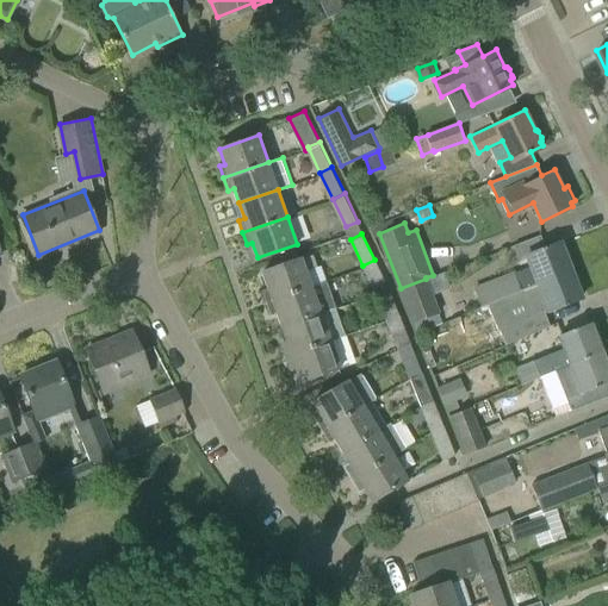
[(517,269),(475,286),(482,304),(486,303),(571,269),(571,268),(570,268),(559,242),(546,247),(545,245),(541,247),(526,252),(532,266),(517,270),(517,269)]
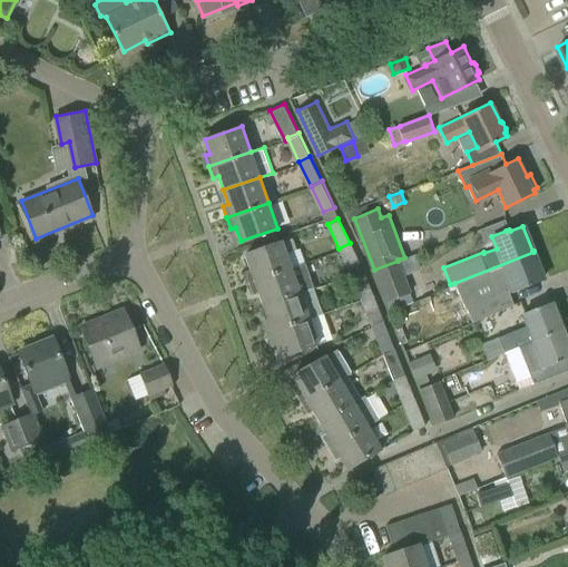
[(245,270),(250,281),(290,266),(285,252),(297,248),(294,237),(245,254),(251,269),(245,270)]
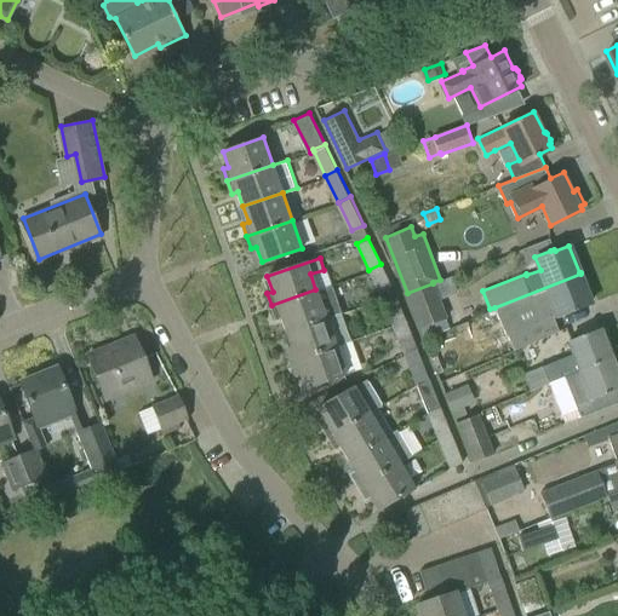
[(368,270),(382,297),(394,291),(381,264),(368,270)]
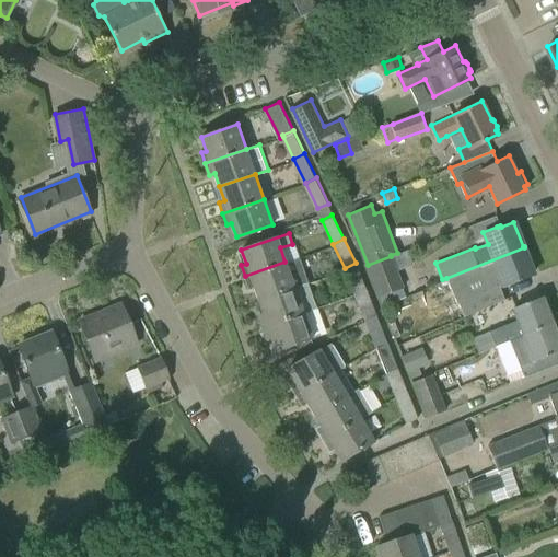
[(524,247),(446,278),(456,302),(460,301),(500,283),(501,287),(506,285),(506,283),(518,279),(518,280),(522,279),(521,278),(533,273),(523,248),(524,247)]
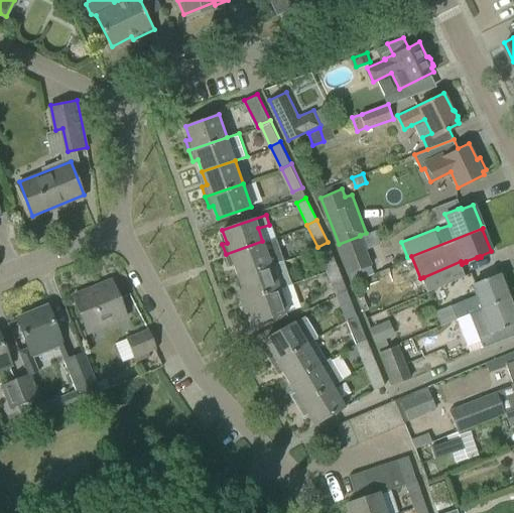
[(360,236),(339,244),(350,272),(371,264),(360,236)]
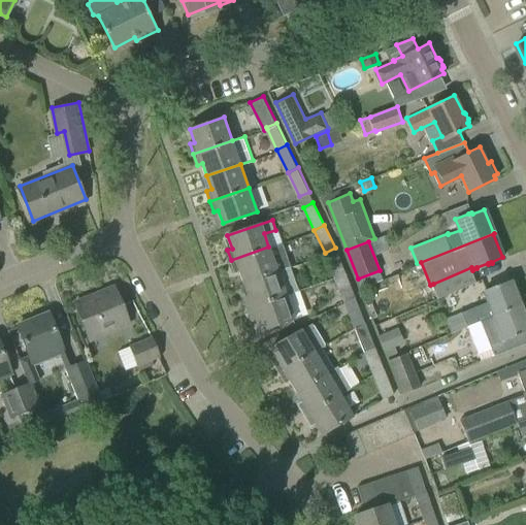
[(240,269),(244,282),(276,270),(277,271),(292,266),(284,242),(269,248),(268,247),(231,260),(235,271),(240,269)]
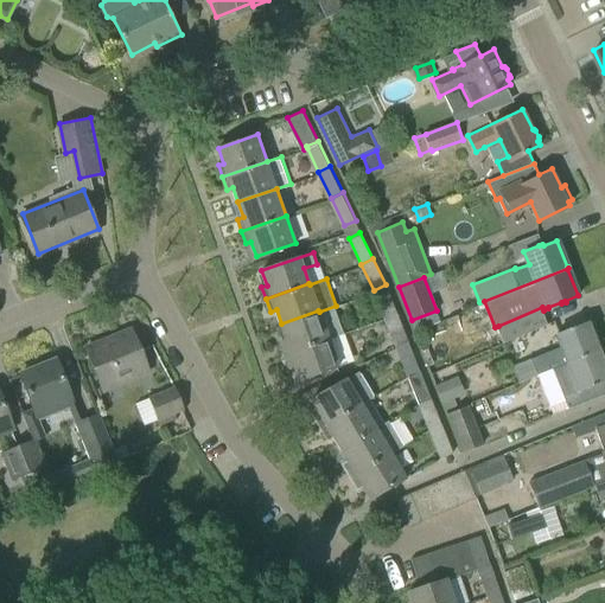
[(374,290),(384,316),(396,312),(386,284),(374,290)]
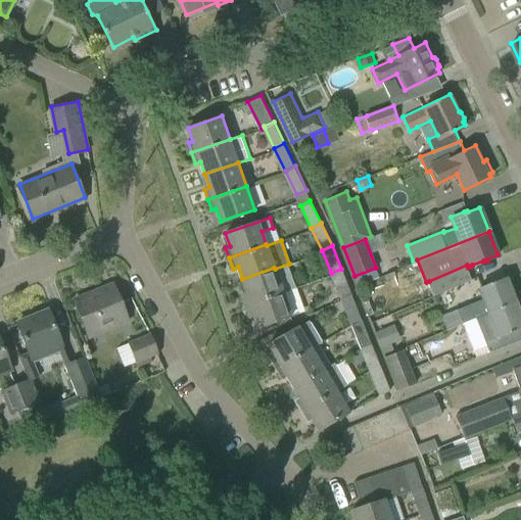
[(467,265),(429,281),(434,294),(472,278),(468,268),(467,265)]
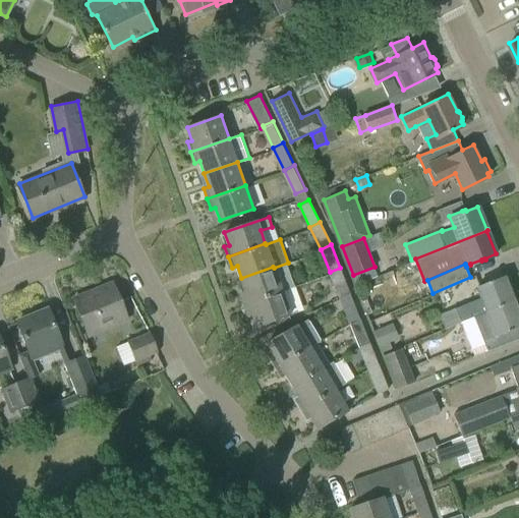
[(240,293),(244,303),(281,290),(274,268),(273,267),(241,278),(245,291),(240,293)]
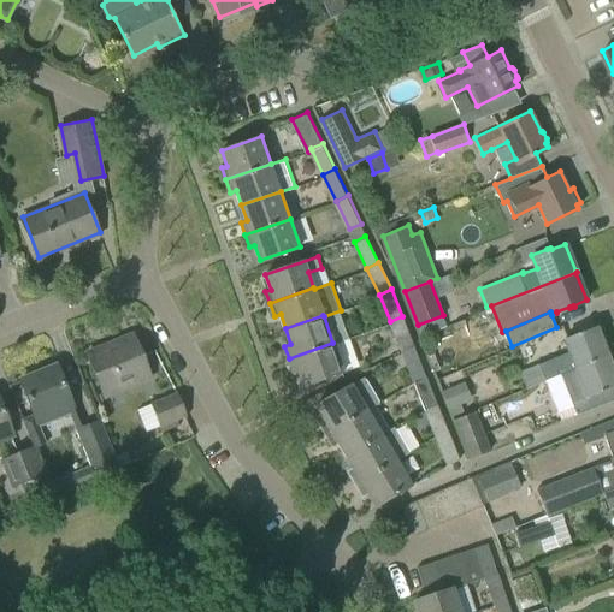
[(390,321),(402,351),(414,346),(402,316),(390,321)]
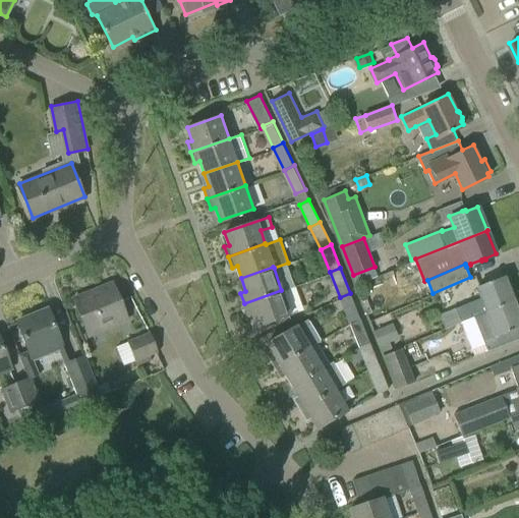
[(461,321),(473,317),(472,315),(513,299),(505,276),(493,280),(493,279),(476,285),(481,297),(456,306),(461,321)]
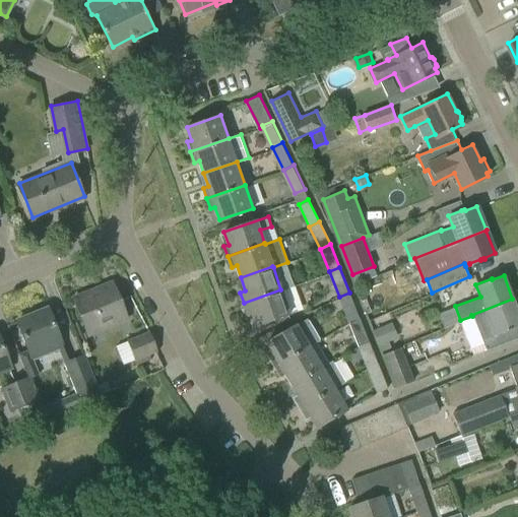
[(127,317),(120,300),(114,285),(106,289),(104,284),(75,297),(89,332),(127,317)]
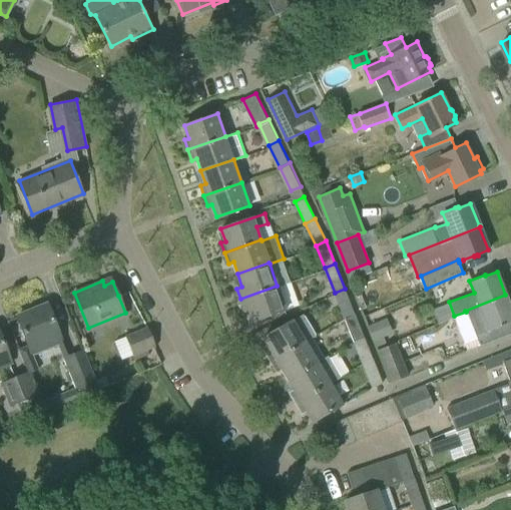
[(277,286),(240,299),(243,309),(248,308),(252,320),(272,314),(285,309),(277,286)]
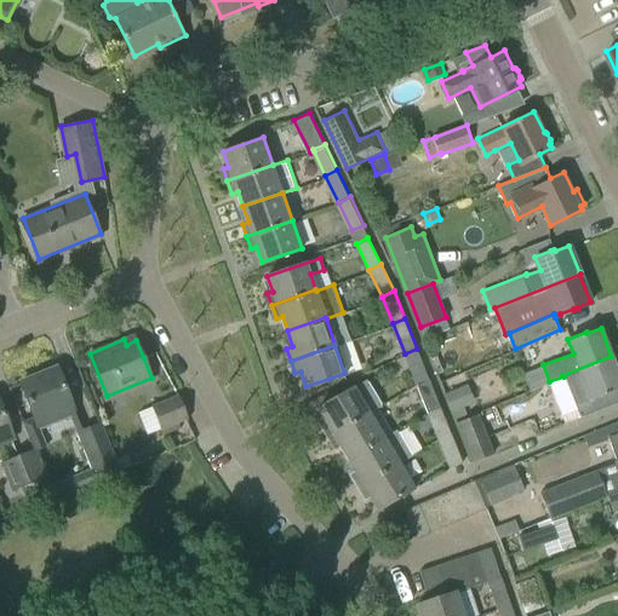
[(405,353),(417,383),(429,378),(417,349),(405,353)]
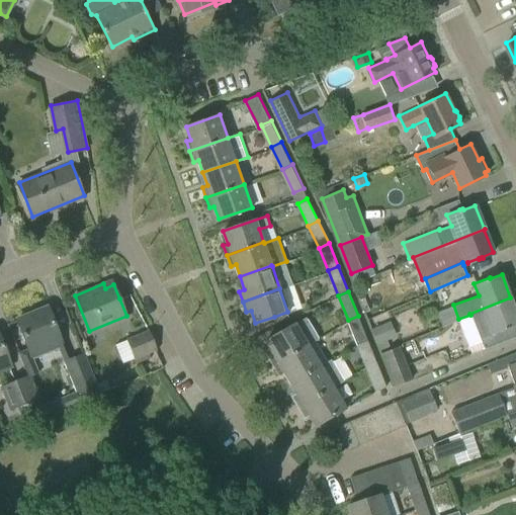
[(469,314),(470,315),(484,348),(499,342),(495,331),(515,323),(515,310),(511,298),(512,298),(511,296),(510,297),(469,314)]
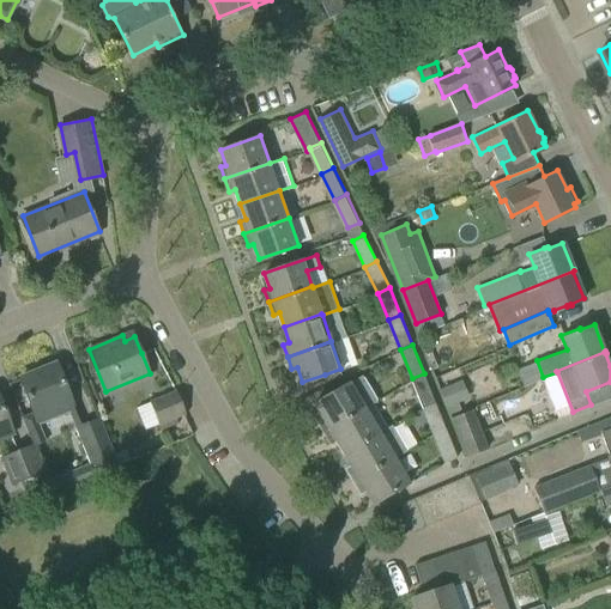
[(24,416),(30,433),(42,428),(40,421),(76,407),(56,363),(22,377),(36,412),(24,416)]
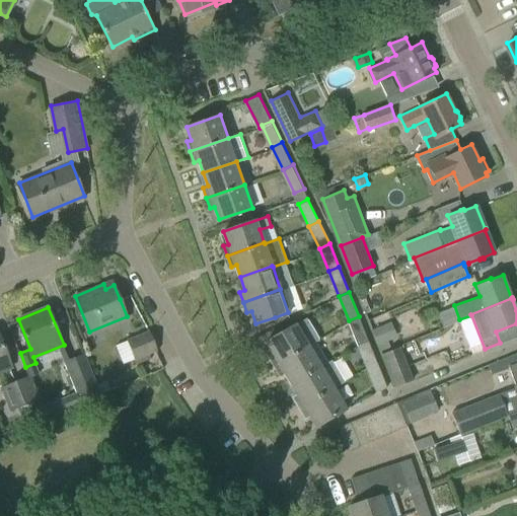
[(269,356),(275,365),(309,344),(320,338),(307,316),(266,341),(273,353),(269,356)]
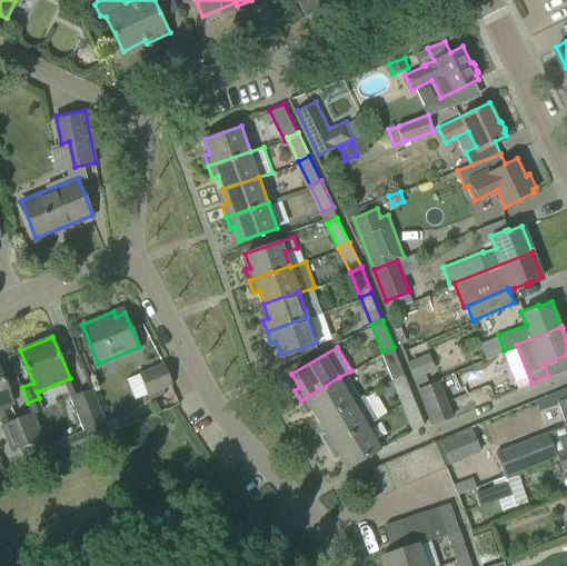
[(383,351),(393,376),(404,371),(394,347),(383,351)]
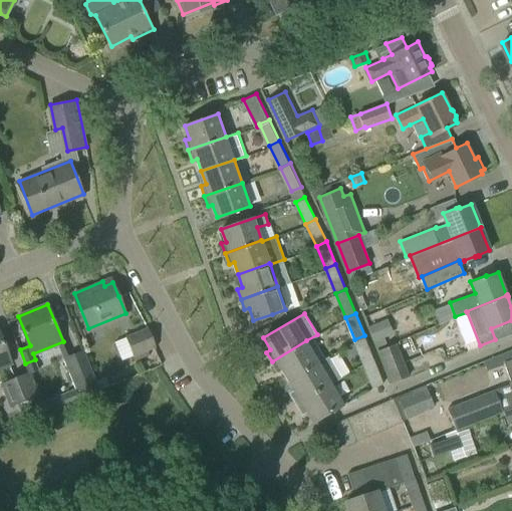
[(389,316),(370,324),(375,338),(375,339),(394,331),(389,316)]
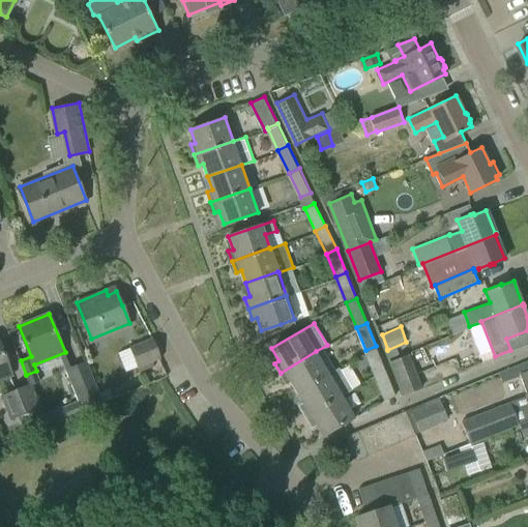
[(130,346),(139,367),(162,357),(153,337),(130,346)]
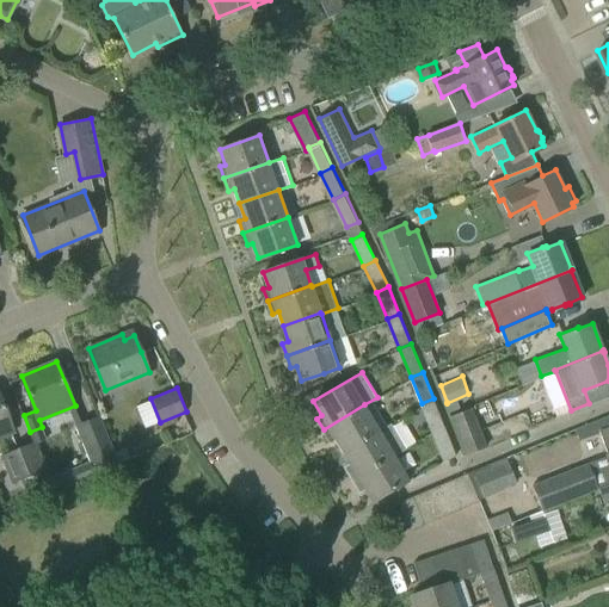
[(0,435),(14,431),(0,395),(0,435)]
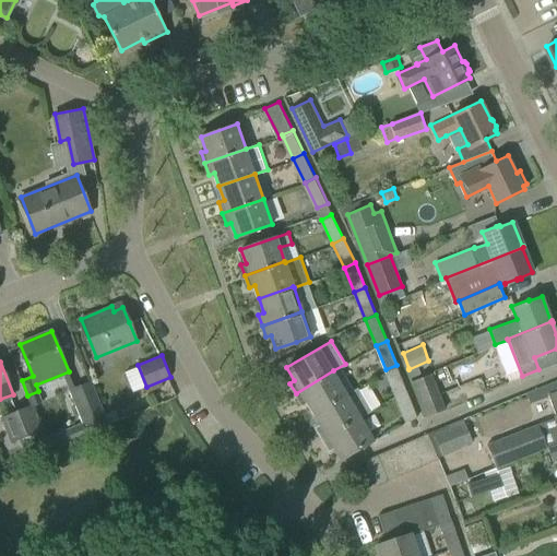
[(386,369),(395,394),(406,390),(396,365),(386,369)]
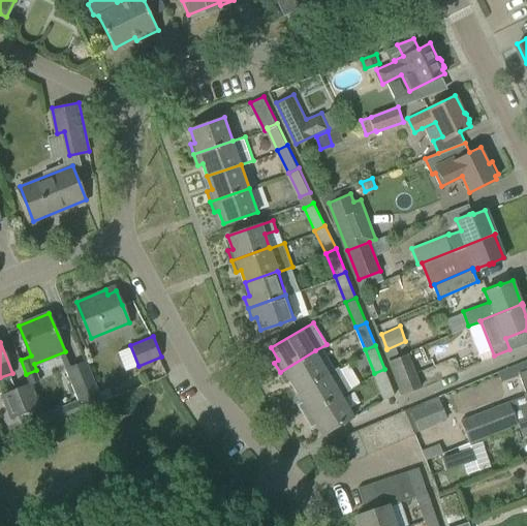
[(290,379),(298,391),(328,372),(315,350),(280,372),(285,382),(290,379)]
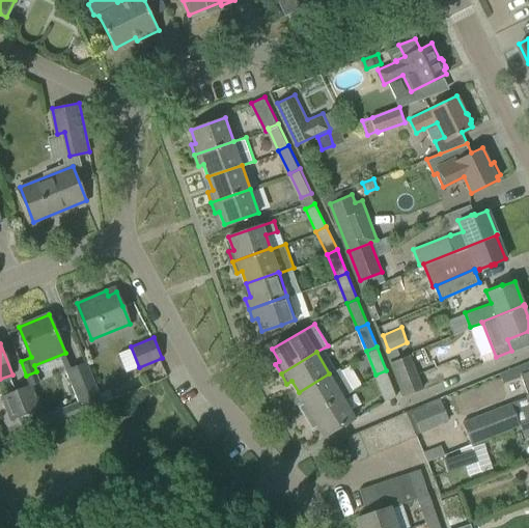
[(392,361),(397,374),(405,393),(423,386),(410,354),(392,361)]
